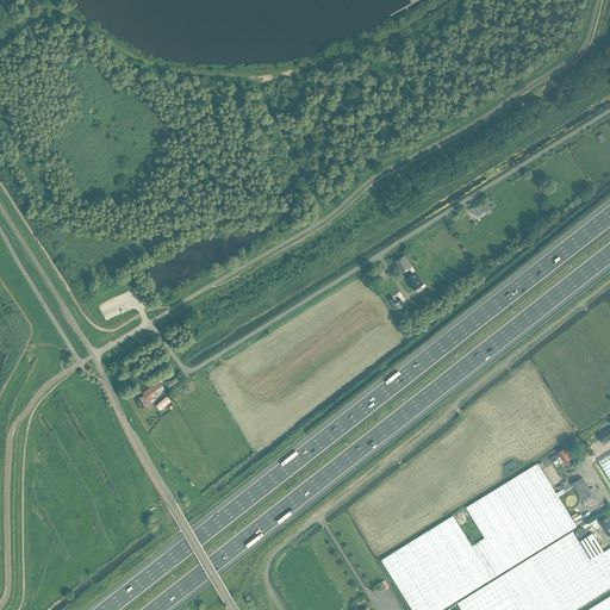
[(486,201),(472,210),(477,217),(485,212),(487,215),(492,212),(490,210),(491,210),(486,201)]
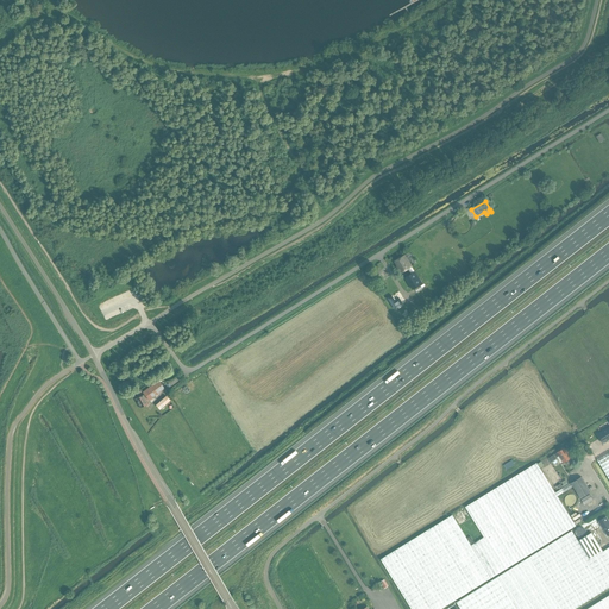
[(403,256),(394,262),(401,272),(407,269),(410,267),(403,256)]
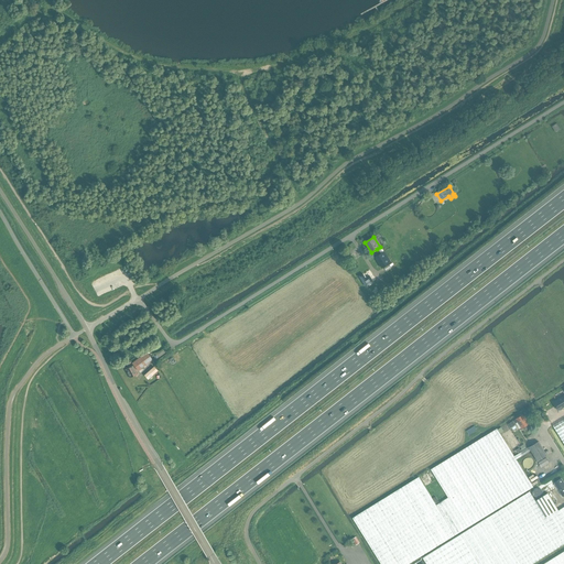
[(380,255),(377,257),(380,261),(378,262),(381,268),(388,264),(390,262),(383,252),(380,247),(377,249),(380,255)]
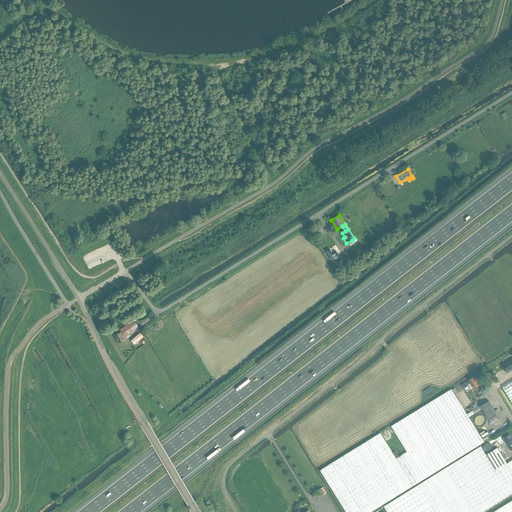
[(331,253),(328,255),(331,260),(338,256),(335,251),(331,253)]
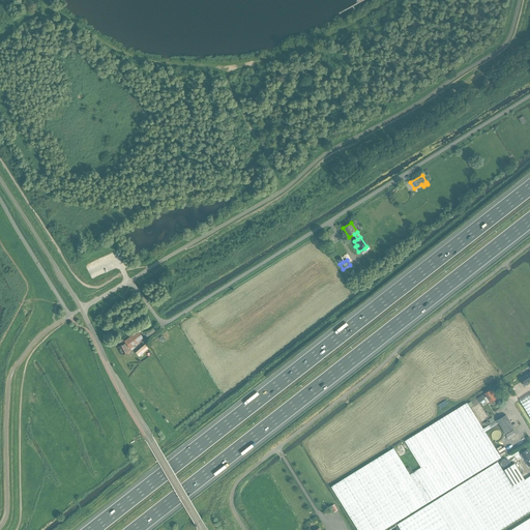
[(129,349),(143,337),(138,331),(124,342),(129,349)]
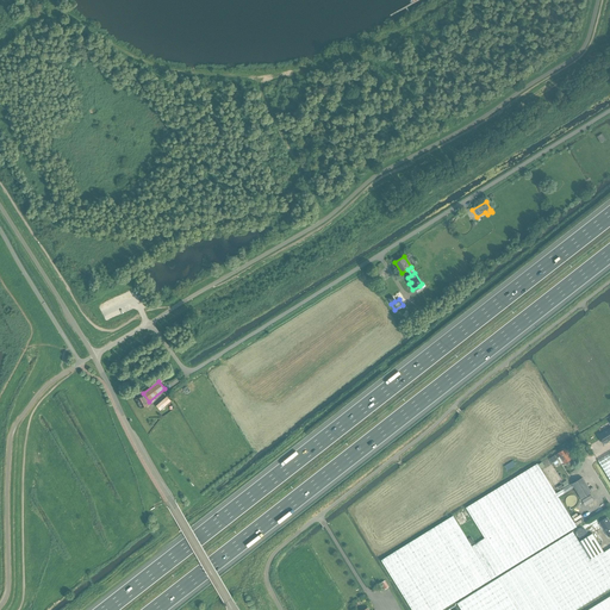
[(149,405),(144,396),(135,400),(141,410),(149,405)]
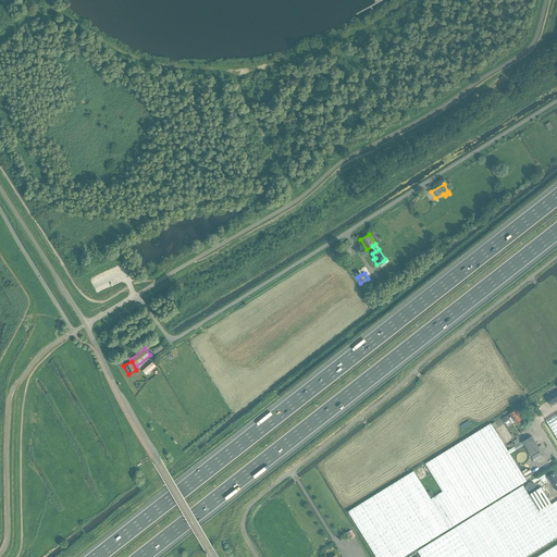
[(146,374),(155,367),(151,363),(143,371),(146,374)]
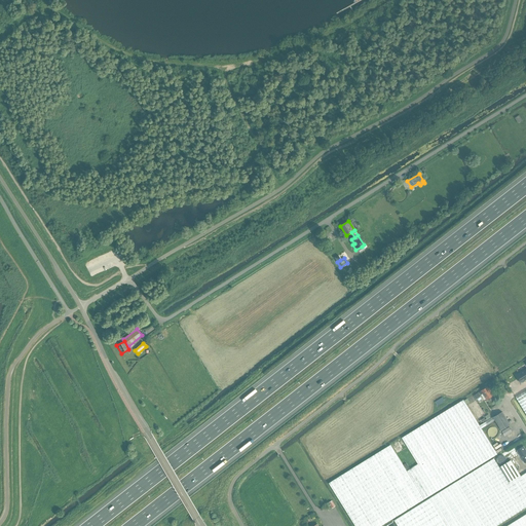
[(525,380),(525,379),(525,368),(515,375),(520,383),(522,382),(522,383),(525,381),(525,380)]
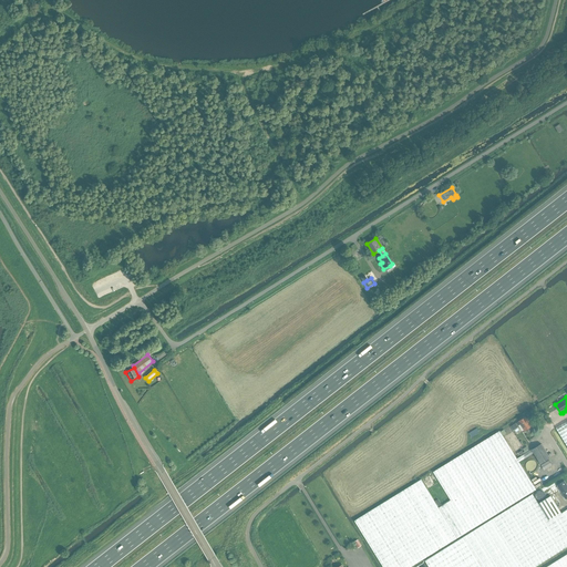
[(524,431),(532,426),(525,416),(516,423),(518,425),(519,424),(524,431)]
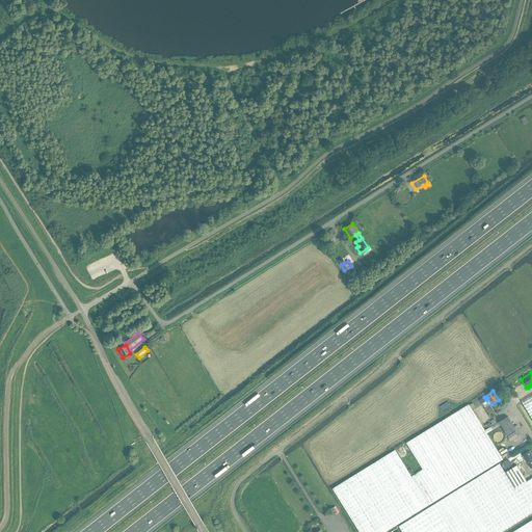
[(531,395),(522,402),(531,419),(531,395)]
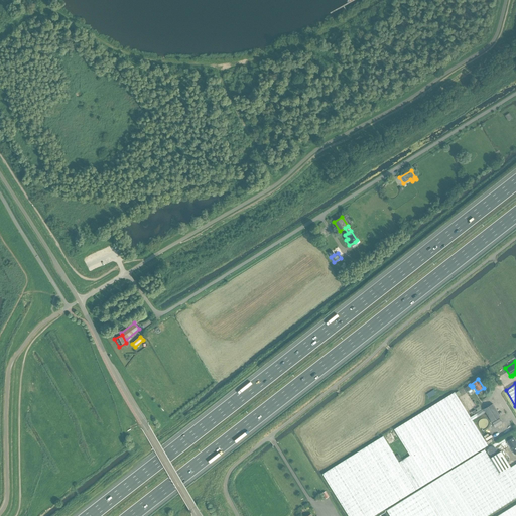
[(433,390),(426,394),(429,398),(436,394),(433,390)]
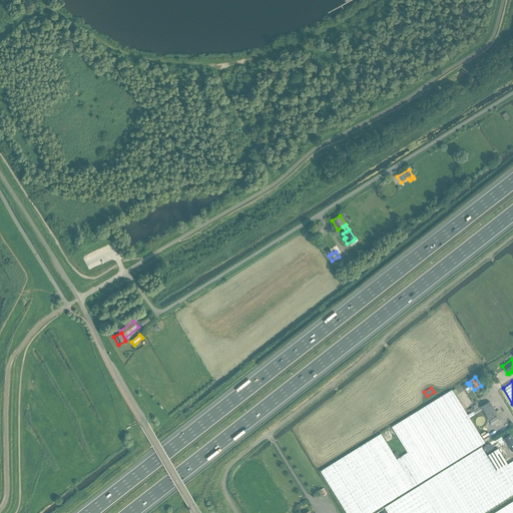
[(483,410),(481,407),(468,415),(452,390),(392,427),(408,453),(397,459),(396,459),(393,454),(381,434),(321,471),(346,512),(372,512),(416,486),(485,443),(469,418),(483,410)]
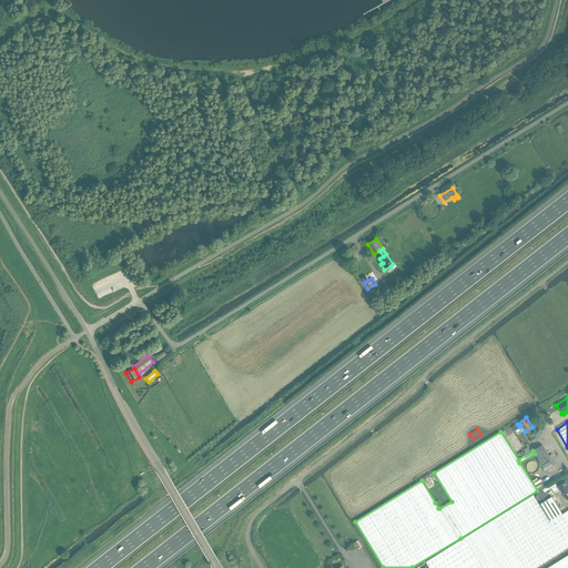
[(533,450),(535,454),(541,465),(550,459),(543,445),(533,450)]
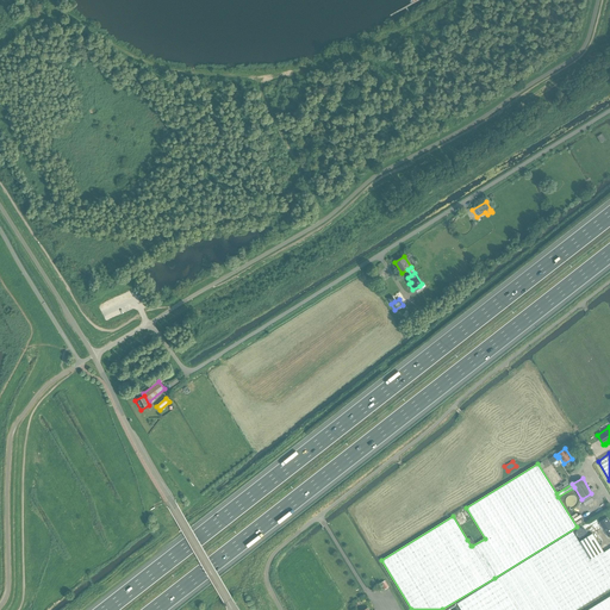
[(577,504),(577,503),(577,500),(576,498),(573,496),(572,496),(571,496),(570,496),(567,496),(565,497),(564,499),(564,500),(564,503),(564,505),(565,506),(566,508),(567,509),(570,510),(571,509),(572,509),(573,509),(574,508),(576,506),(577,505),(577,504)]
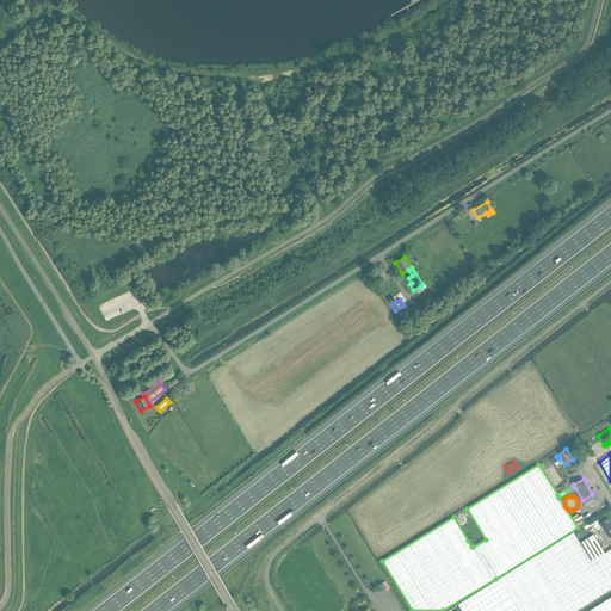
[(592,497),(584,501),(586,507),(594,501),(592,497)]
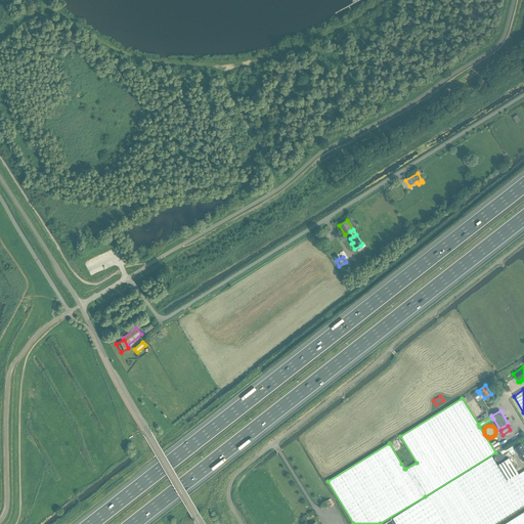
[(523,449),(521,444),(515,448),(517,451),(519,454),(522,461),(523,460),(523,449)]
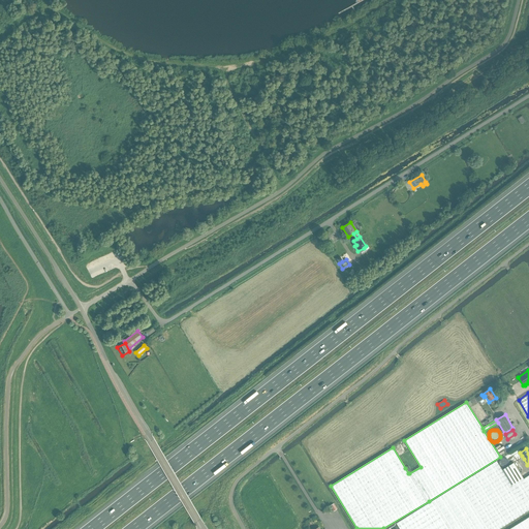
[(400,521),(397,523),(400,528),(499,528),(528,510),(528,475),(523,479),(512,486),(511,486),(496,461),(428,504),(400,521)]
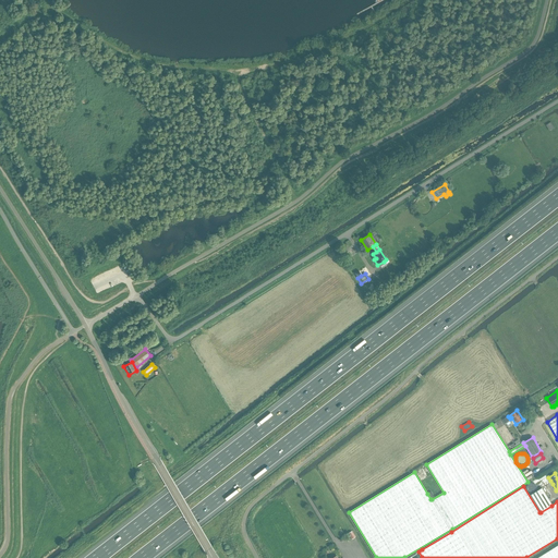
[(541,512),(552,506),(542,488),(530,495),(541,512)]
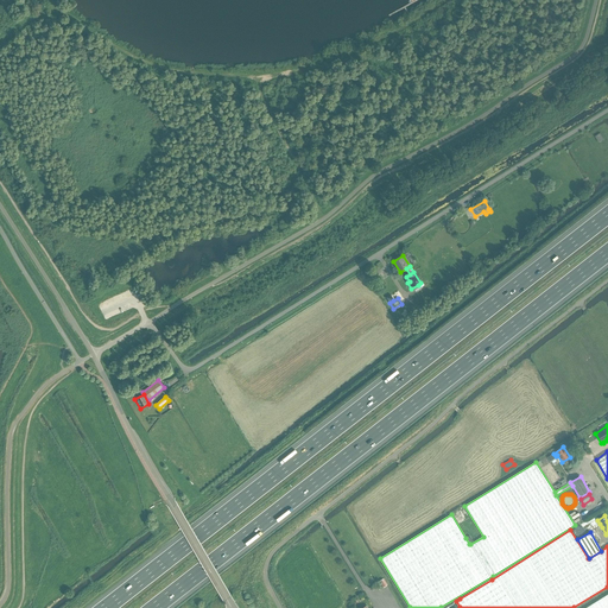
[(607,607),(607,594),(584,607),(607,607)]
